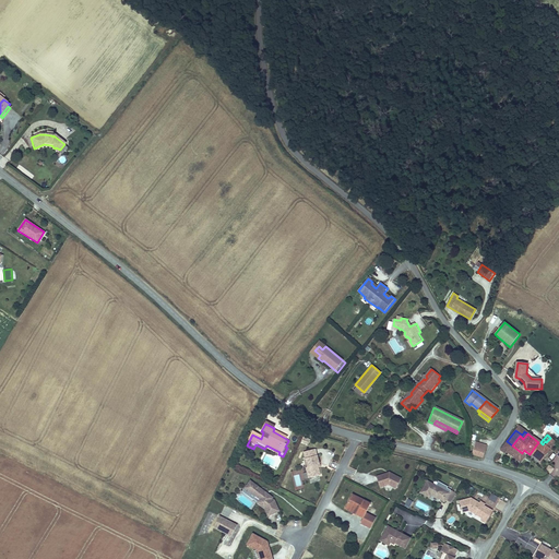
[(552,439),(550,438),(546,442),(545,441),(543,444),(550,450),(555,442),(552,440),(552,439)]
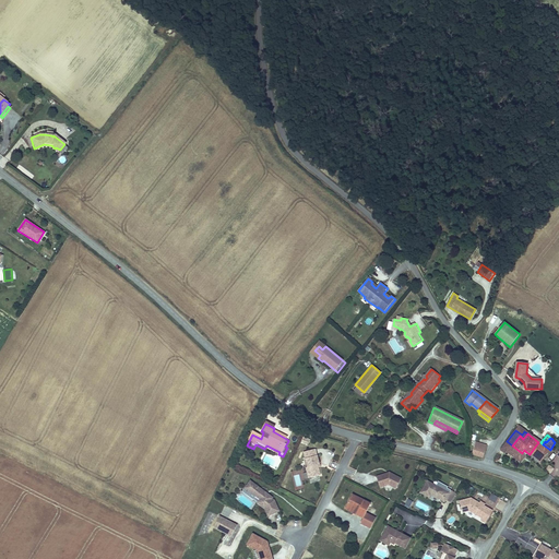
[(501,448),(503,450),(520,462),(524,455),(524,454),(522,453),(512,445),(507,441),(501,448)]
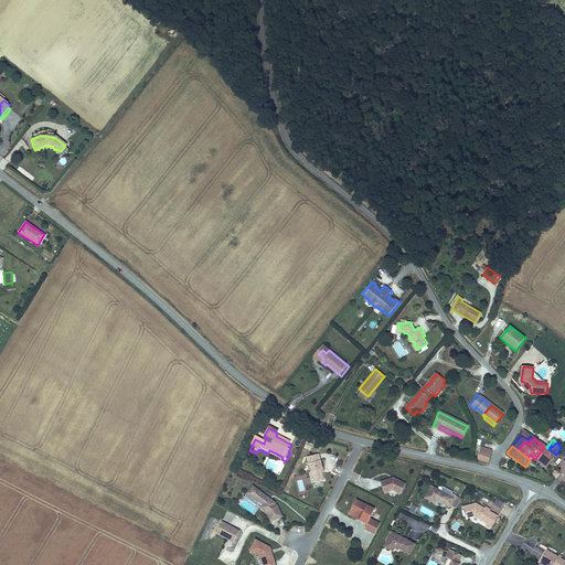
[(544,447),(535,459),(545,467),(554,455),(544,447)]
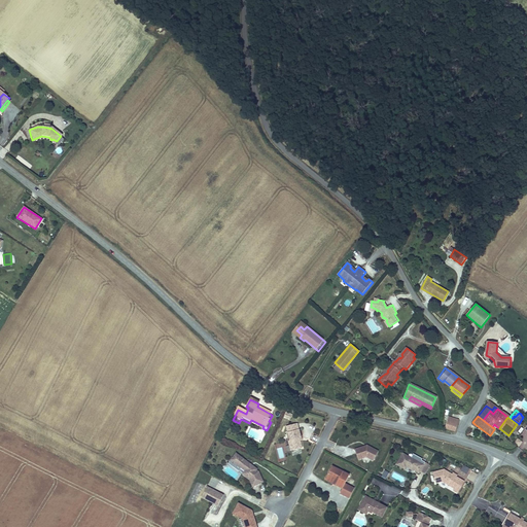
[(251,420),(249,423),(257,427),(256,428),(261,431),(262,428),(264,426),(251,420)]
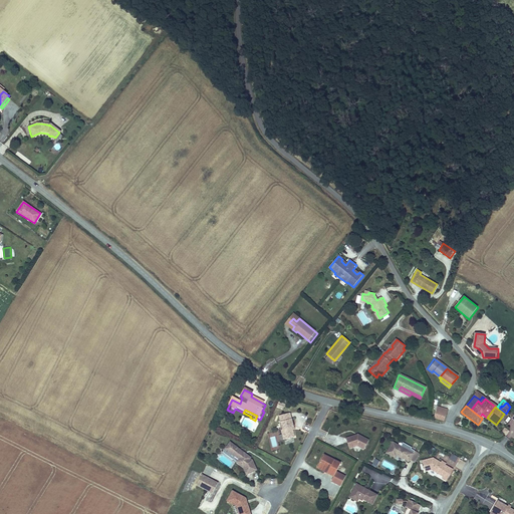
[(434,418),(443,420),(446,413),(436,410),(434,418)]
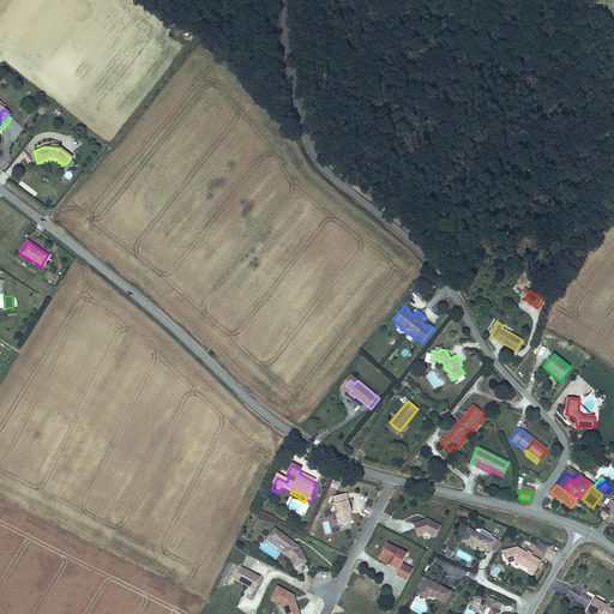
[(341,519),(342,527),(351,524),(350,516),(349,512),(351,512),(349,503),(336,505),(338,515),(337,516),(338,521),(341,519)]
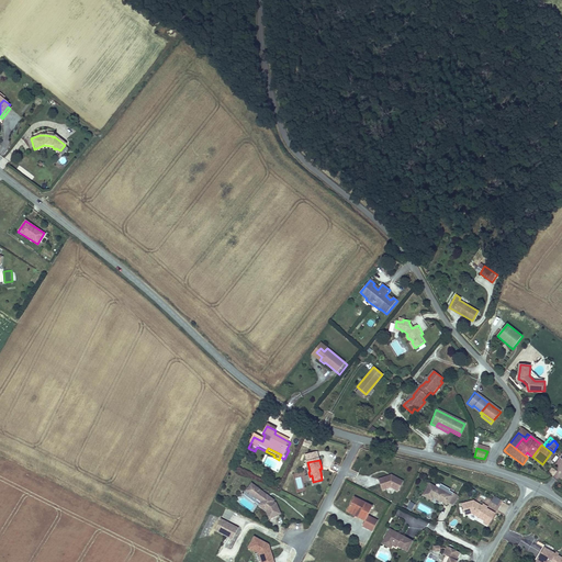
[(553,475),(557,471),(552,467),(548,472),(553,475)]
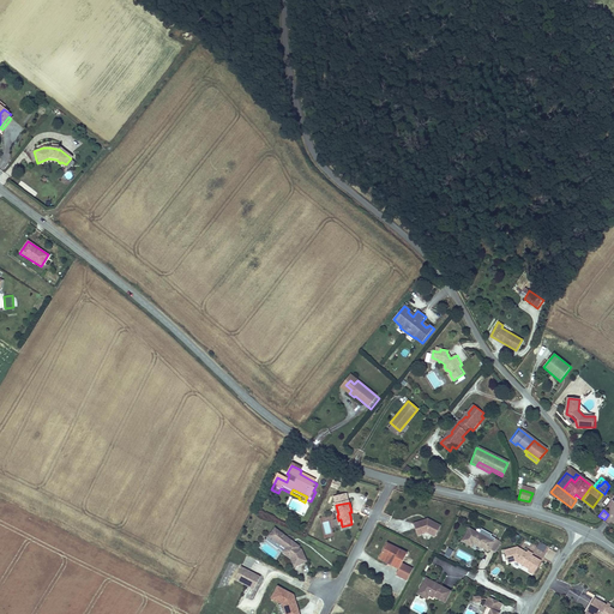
[(325,537),(335,536),(332,516),(323,517),(325,537)]
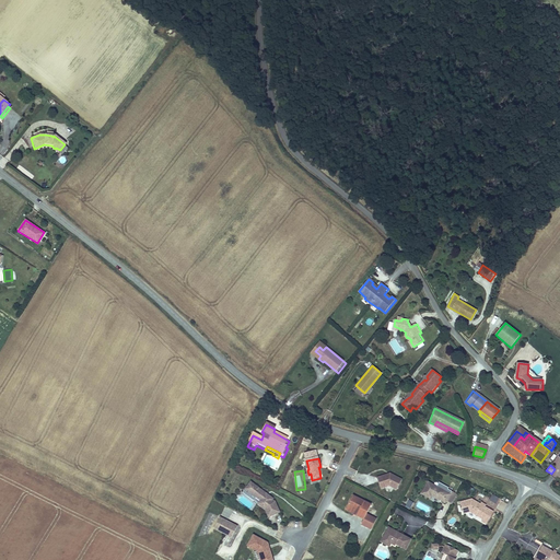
[(403,485),(391,478),(389,481),(387,481),(387,479),(377,482),(381,493),(389,491),(397,496),(403,485)]
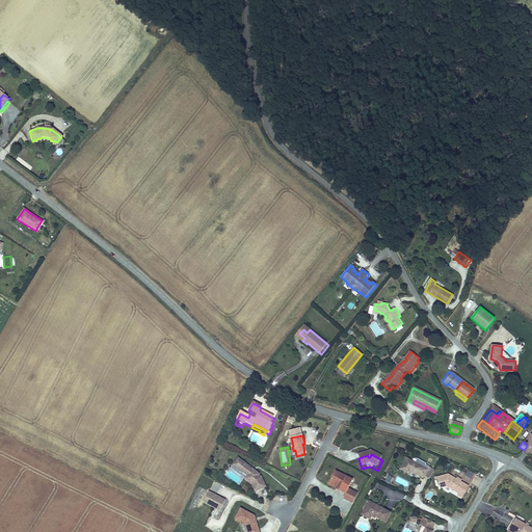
[(251,482),(253,486),(255,487),(258,493),(267,485),(261,477),(259,475),(259,474),(238,458),(232,464),(247,476),(246,477),(251,482)]
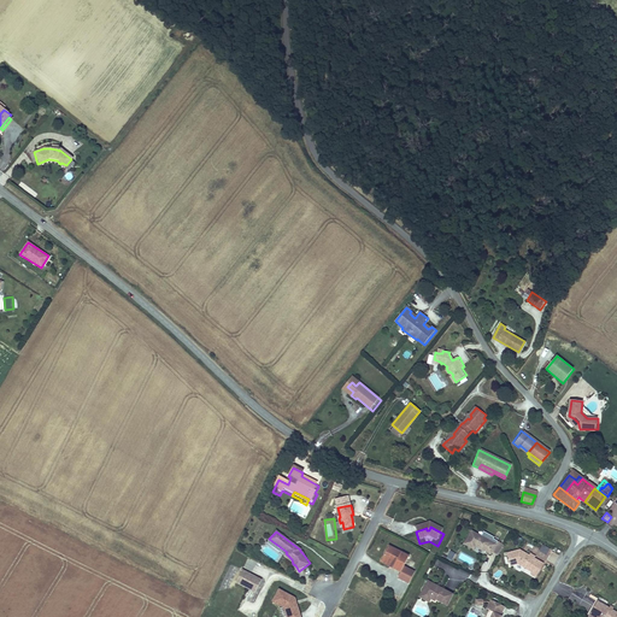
[(499,560),(505,550),(498,545),(495,548),(471,536),(465,550),(474,554),(476,551),(477,550),(480,551),(480,552),(491,558),(492,557),(499,560)]
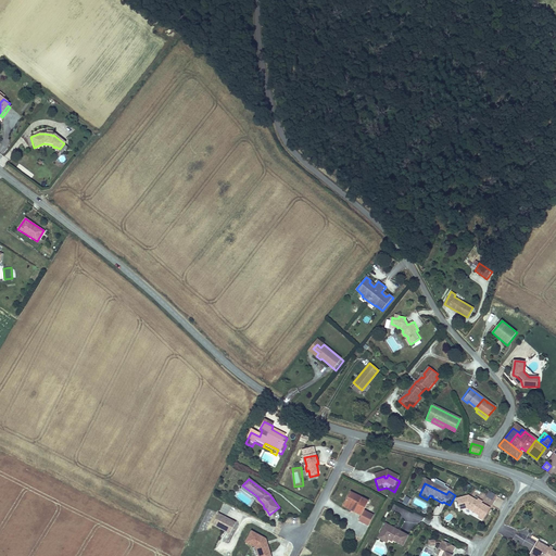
[(493,500),(496,494),(489,490),(485,496),(493,500)]
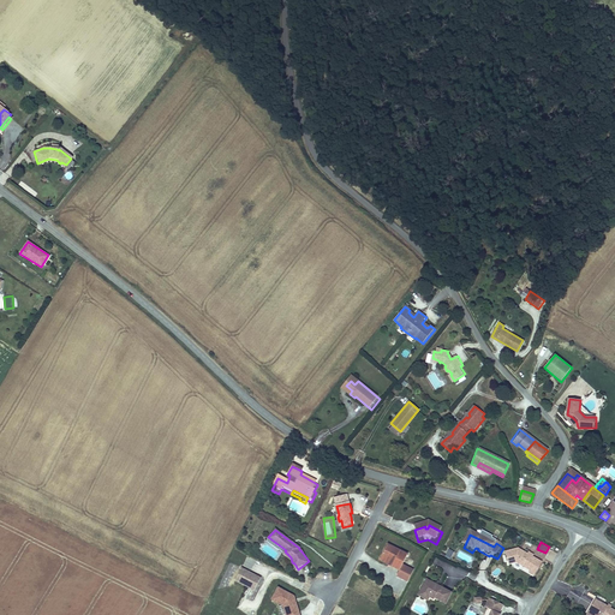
[(446,556),(451,559),(455,551),(449,548),(446,556)]
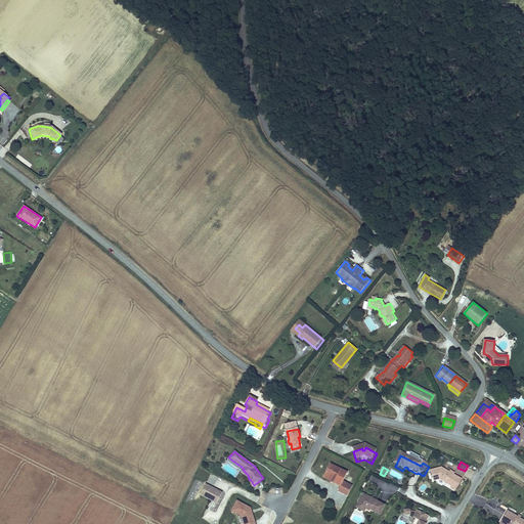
[(331,469),(324,481),(341,489),(339,494),(348,498),(353,488),(344,484),(347,478),(331,469)]
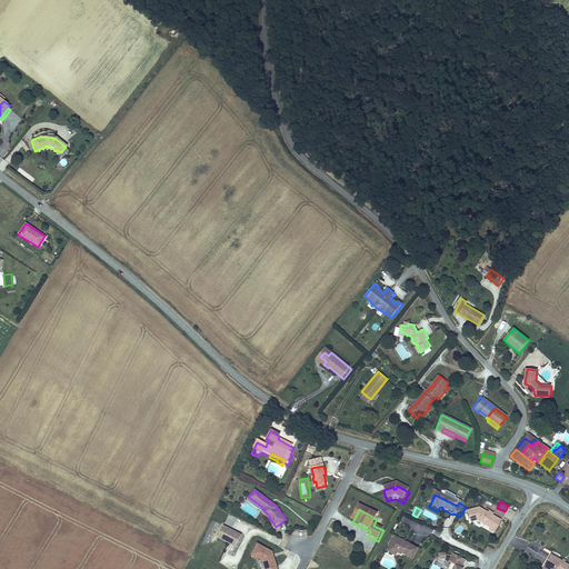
[(261,512),(270,520),(269,516),(263,510),(261,512)]
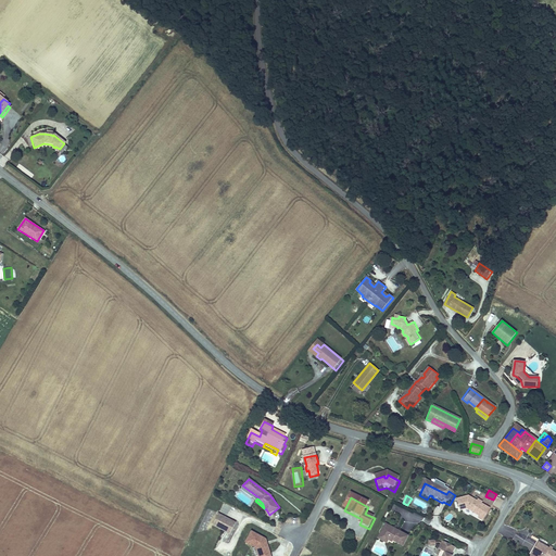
[(476,518),(482,508),(483,507),(479,504),(478,505),(474,503),(472,504),(470,503),(471,502),(469,501),(457,503),(459,515),(467,513),(476,518)]
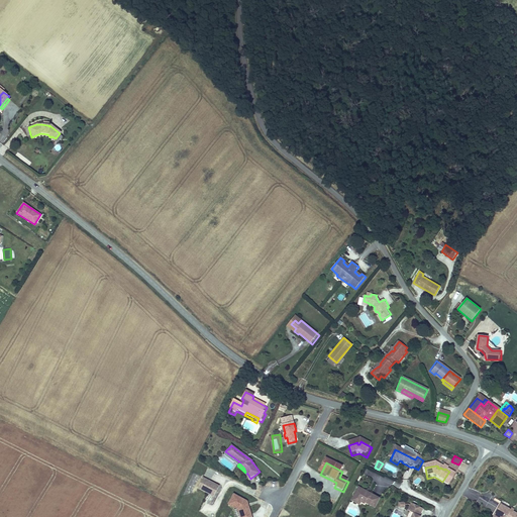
[(446,484),(451,475),(451,474),(448,473),(442,482),(446,484)]
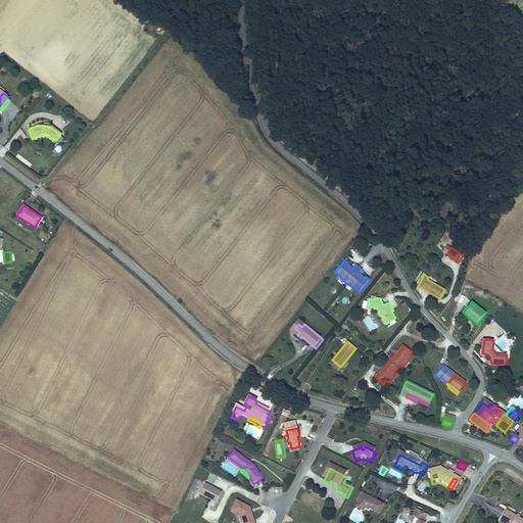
[(462,482),(457,480),(452,489),(450,491),(455,493),(462,482)]
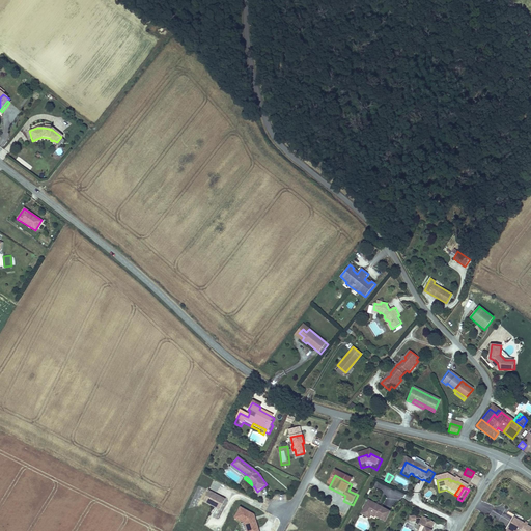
[(220,510),(225,500),(215,495),(215,496),(213,495),(214,494),(208,492),(204,499),(214,503),(213,506),(220,510)]
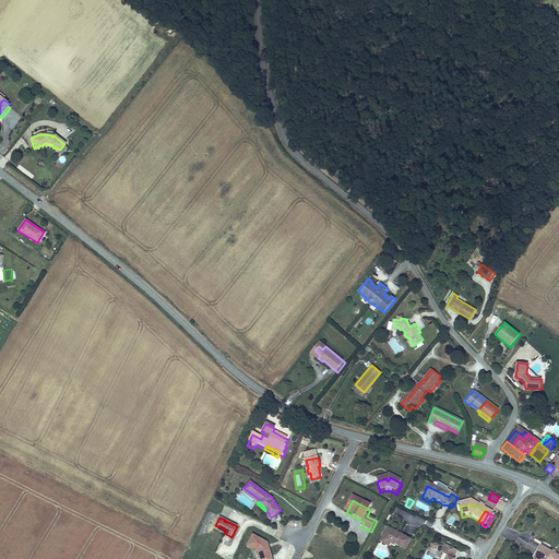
[(411,544),(402,538),(402,540),(397,538),(399,537),(389,532),(383,540),(388,543),(385,547),(390,549),(391,548),(395,549),(396,548),(406,554),(411,544)]
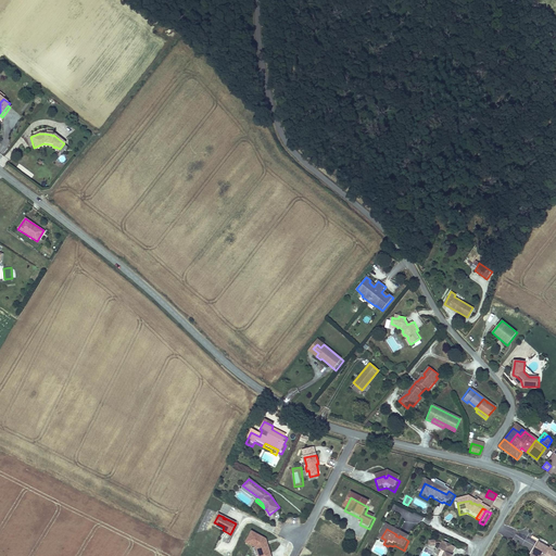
[(252,530),(247,541),(257,546),(260,555),(273,555),(267,538),(252,530)]
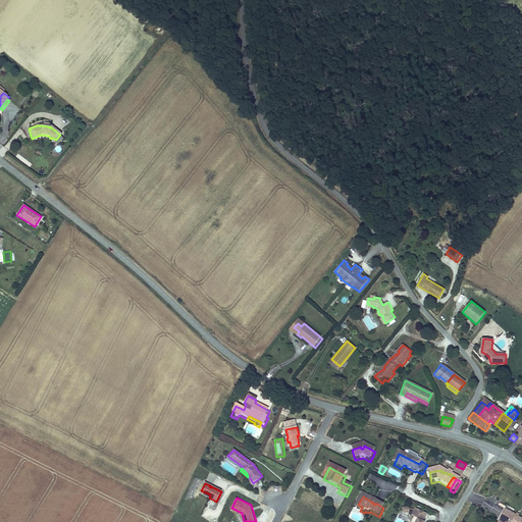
[(364,515),(364,513),(360,511),(362,507),(358,505),(355,510),(364,515)]
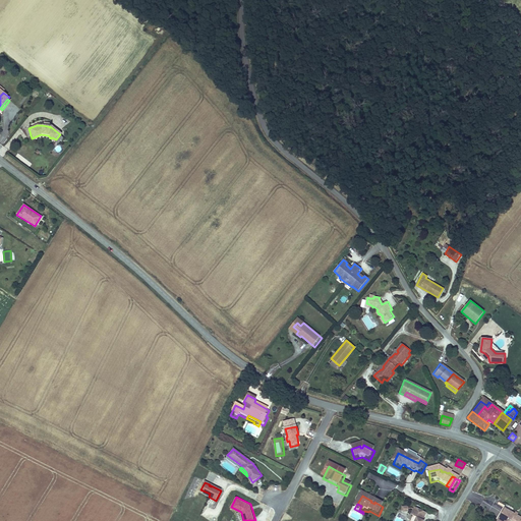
[(411,518),(413,519),(416,520),(424,520),(426,517),(414,511),(411,518)]
